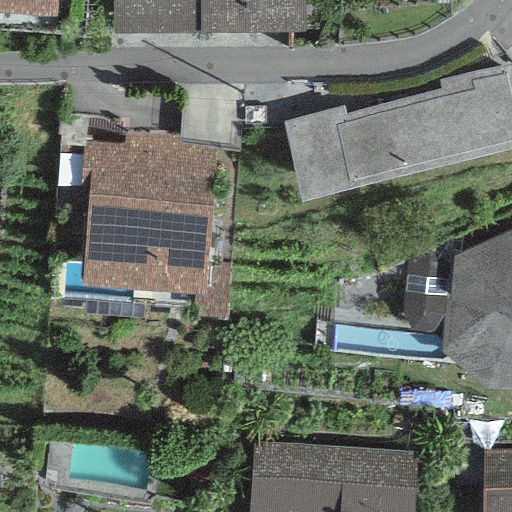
[(0,0),(0,8),(56,12),(56,0),(0,0)]
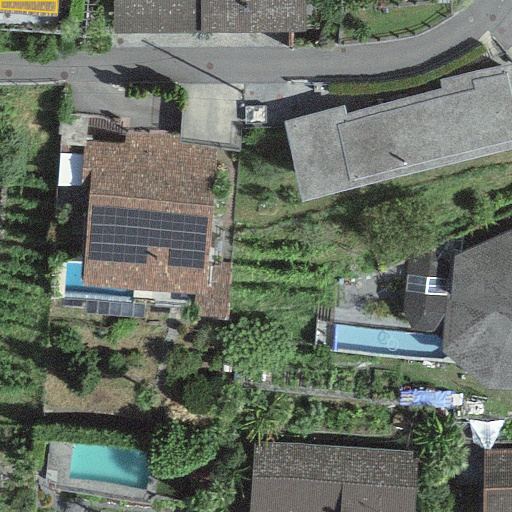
[(304,0),(111,0),(112,27),(305,28),(304,0)]
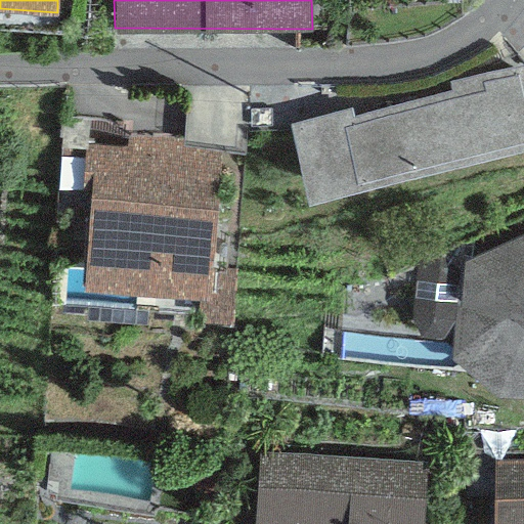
[(352,104),(289,119),(306,195),(523,145),(523,64),(523,63),(448,80),(450,90),(354,112),(352,104)]
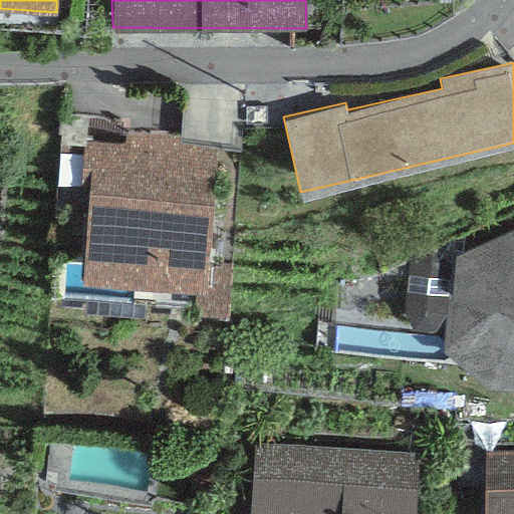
[(216,141),(123,134),(122,145),(82,142),(79,192),(88,193),(82,276),(205,285),(216,141)]
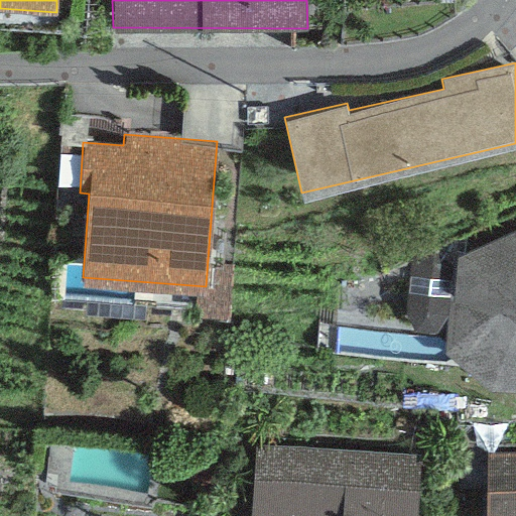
[(515,226),(456,254),(455,263),(411,260),(405,311),(448,313),(446,348),(491,384),(515,385),(515,226)]
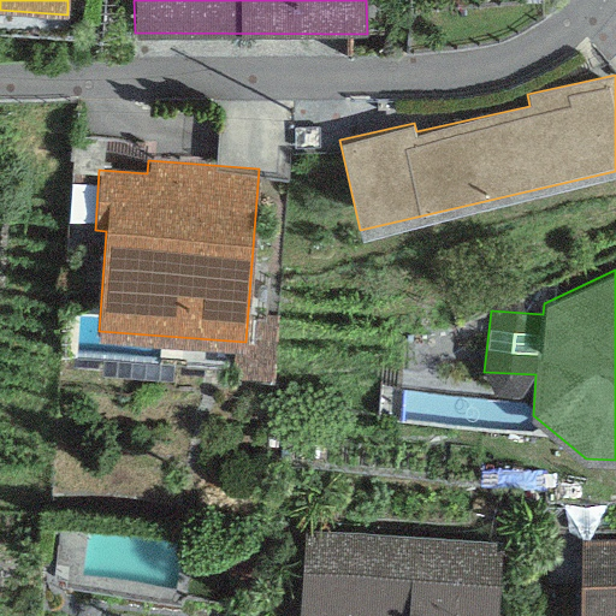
[(495,615),(499,538),(303,528),(298,615),(495,615)]
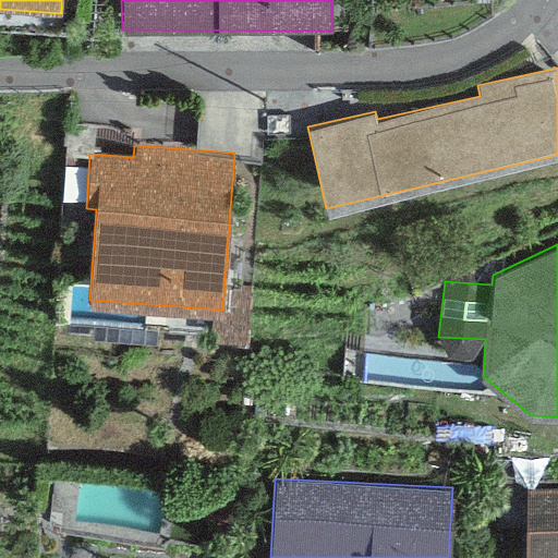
[(557,557),(557,488),(526,488),(525,557),(557,557)]
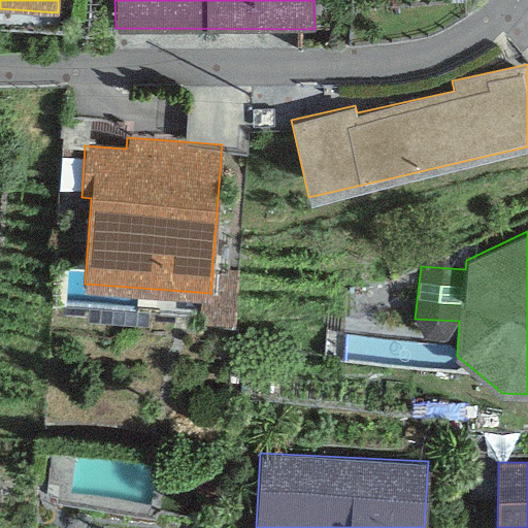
All buildings are outlined.
